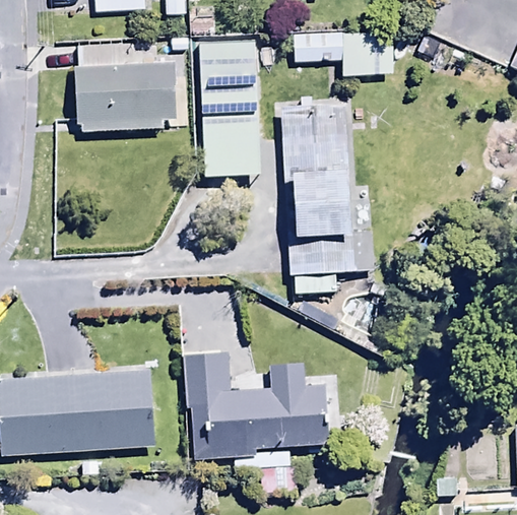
[(95,0),(97,10),(147,9),(146,0),(95,0)]
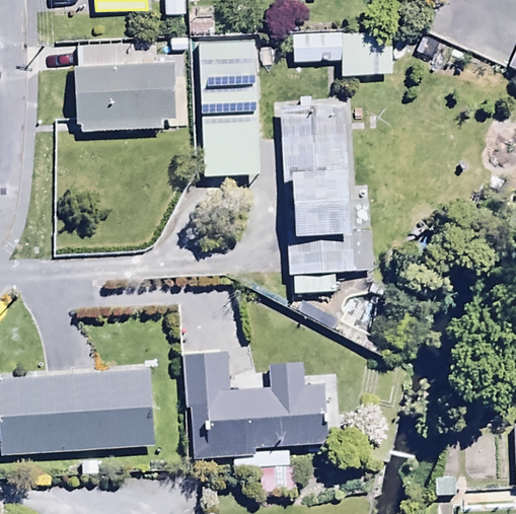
[(294,34),(294,61),(342,60),(341,32),(294,34)]
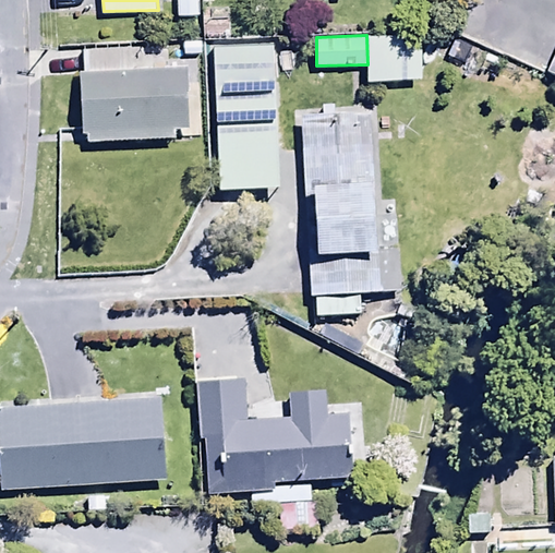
[(265,45),(221,45),(221,73),(265,73),(265,45)]
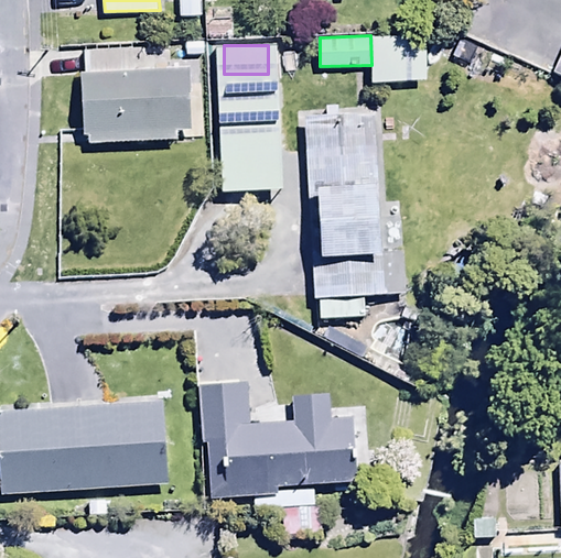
[(85,69),(82,69),(83,137),(89,137),(89,144),(176,143),(176,131),(193,131),(192,67),(133,68),(133,47),(85,47),(85,69)]
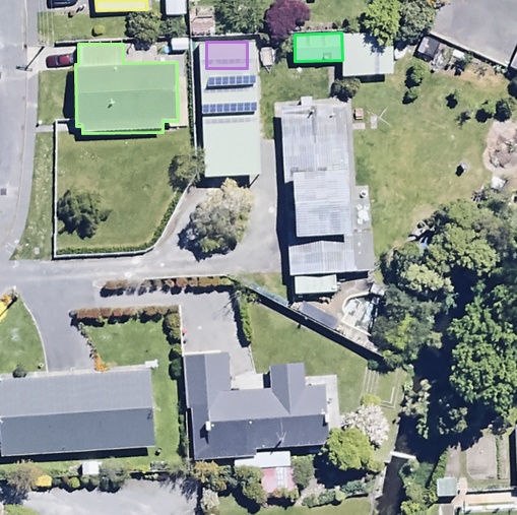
[(346,107),(281,112),(283,181),(293,181),(295,243),(288,243),(289,276),(375,273),(372,184),(349,185),(346,107)]
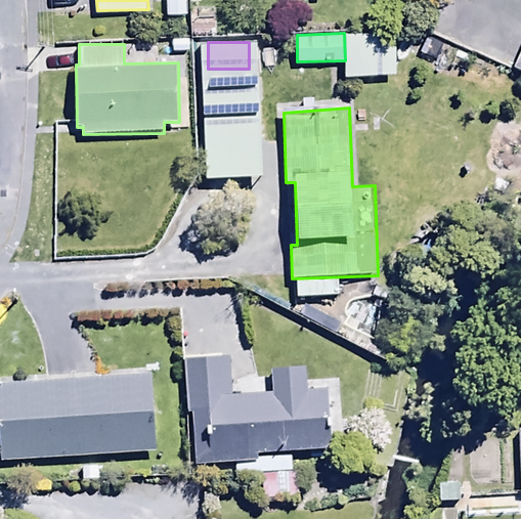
[(229,354),(184,356),(190,463),(235,461),(236,468),(247,468),(248,473),(293,470),(292,453),(330,451),(326,385),(306,386),(305,368),(272,369),(273,392),(231,395),(229,354)]
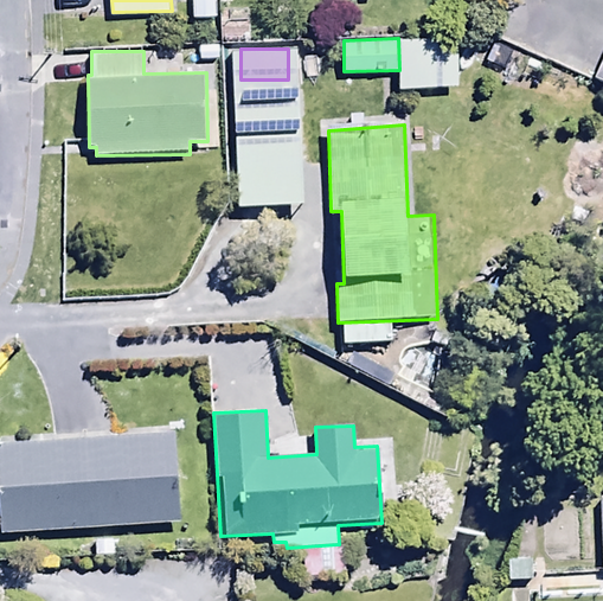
[(175,433),(0,442),(0,523),(0,534),(180,523),(175,433)]
